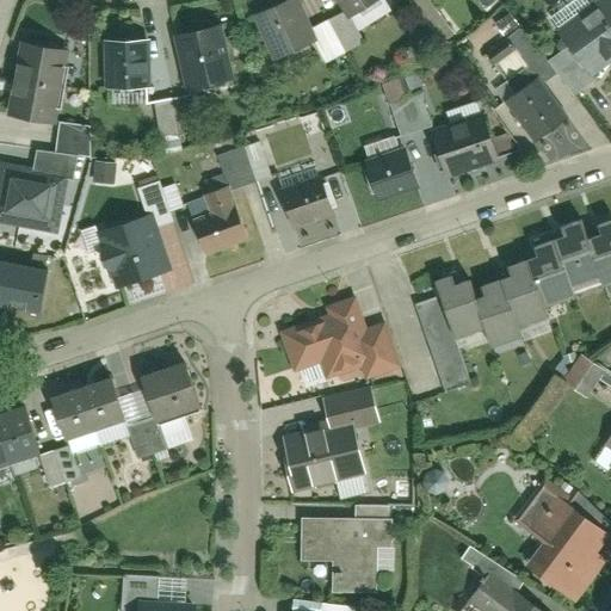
[(308,43),(288,0),(287,0),(254,16),(275,59),(308,43)]
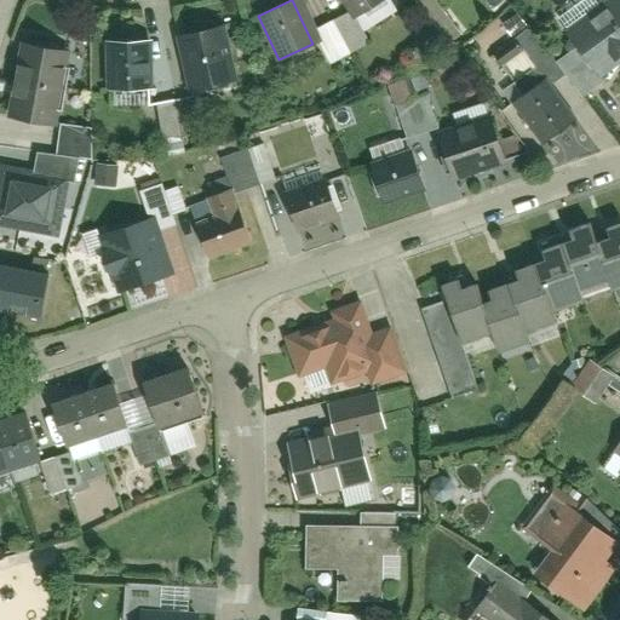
[(385,0),(342,0),(352,18),(385,0)]
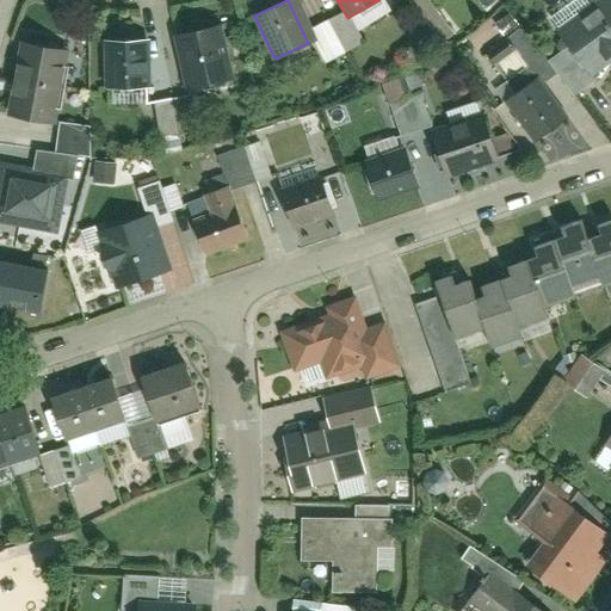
[(610,53),(610,0),(600,0),(559,35),(588,72),(610,53)]
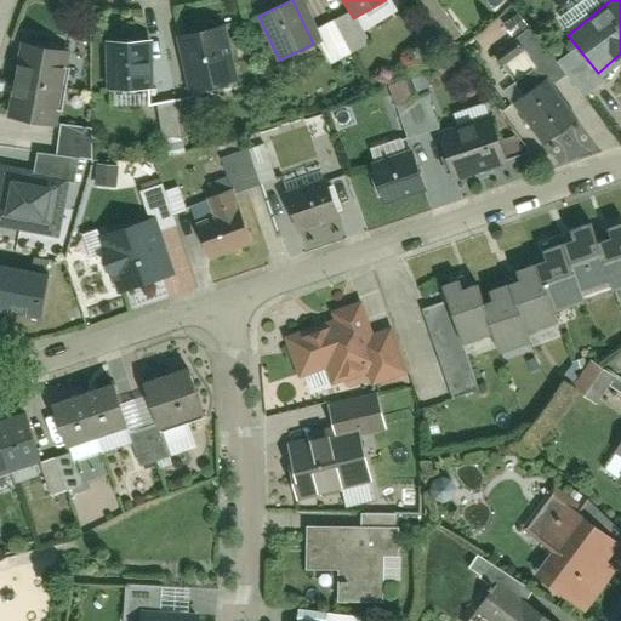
[(238,81),(223,26),(180,38),(194,92),(238,81)]
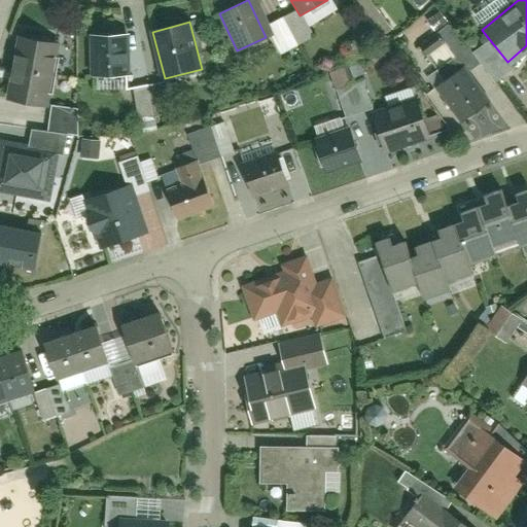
[(449,27),(421,48),(441,72),(467,50),(449,27)]
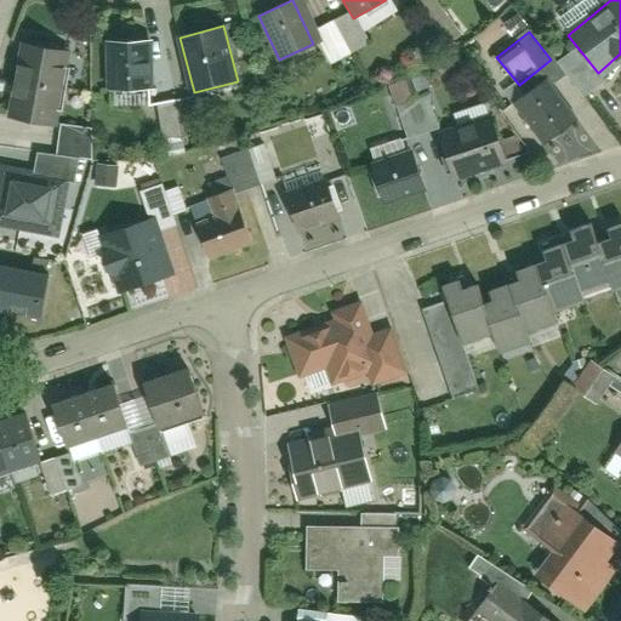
[(143,89),(141,41),(106,43),(108,90),(143,89)]
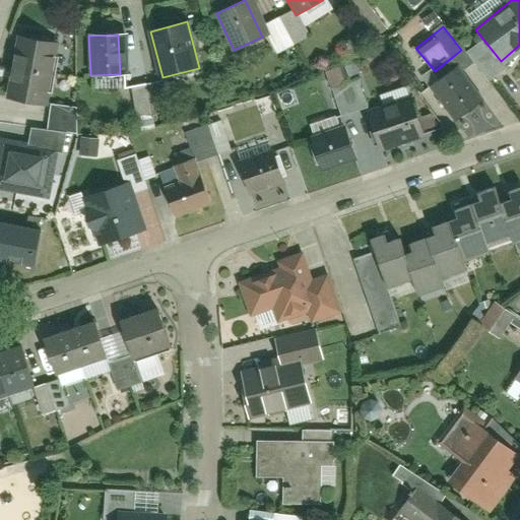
[(20,38),(15,69),(54,75),(59,44),(20,38)]
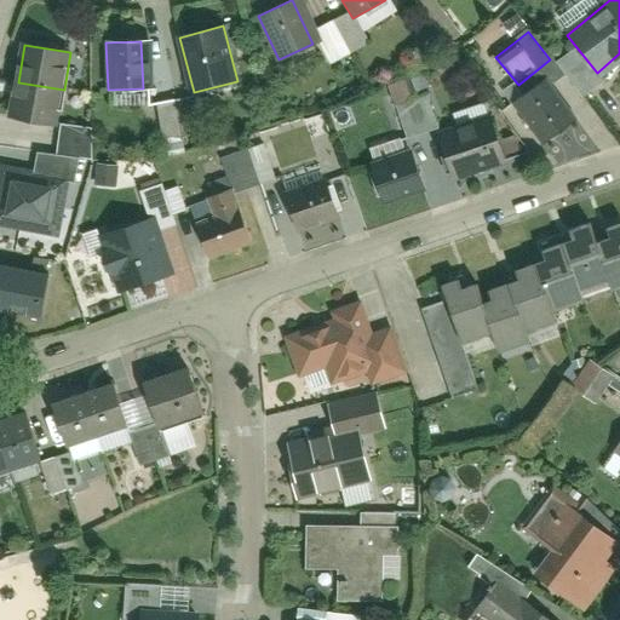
[(514,105),(544,145),(579,119),(549,78),(514,105)]
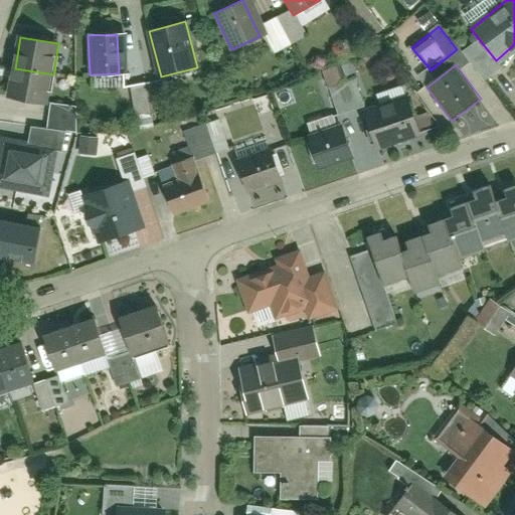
[(357,78),(340,81),(337,66),(326,68),(333,113),(362,108),(357,78)]
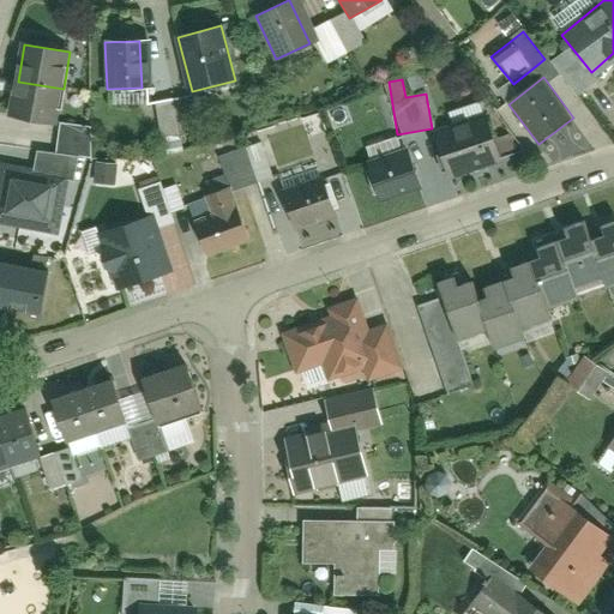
[(18,82),(13,119),(58,126),(64,89),(18,82)]
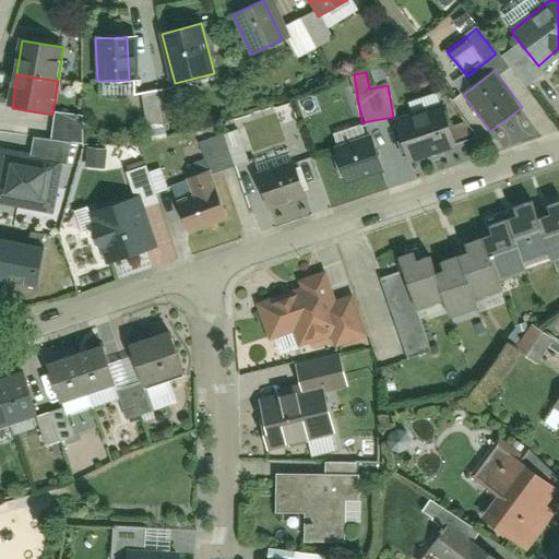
[(173,86),(141,92),(149,139),(165,135),(163,121),(178,118),(173,86)]
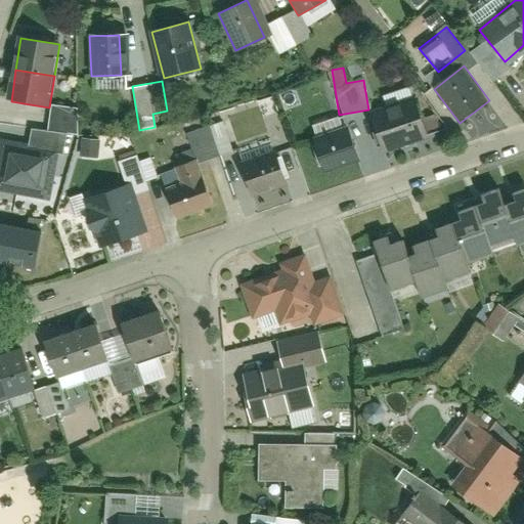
[(429,139),(416,100),(368,115),(382,155),(429,139)]
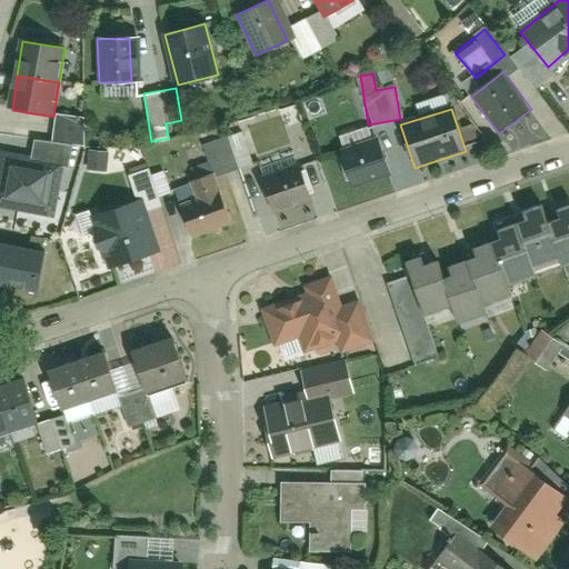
[(212,176),(253,162),(243,131),(202,143),(212,176)]
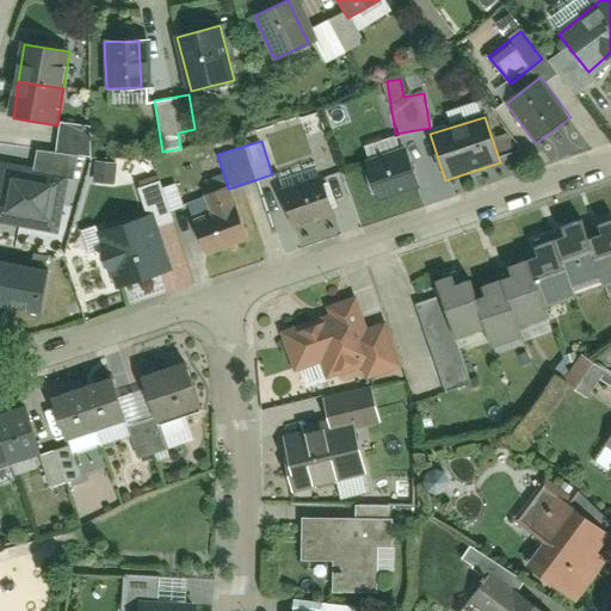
[(420,191),(406,149),(365,164),(381,205),(420,191)]
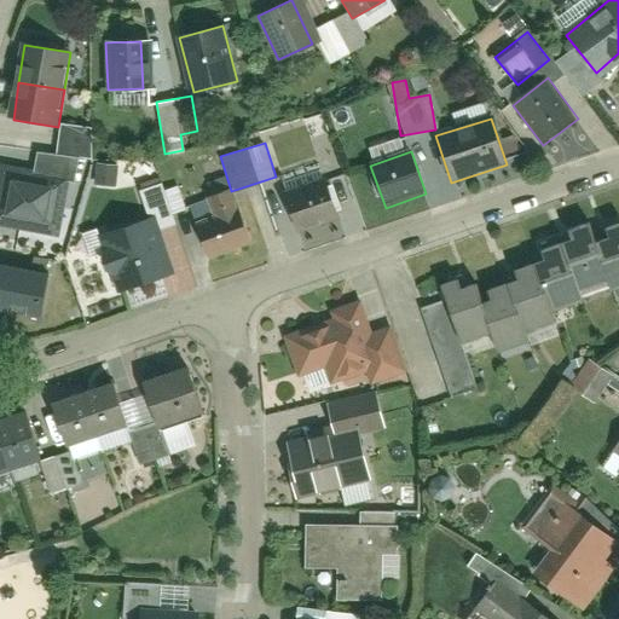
[(93,184),(114,185),(115,163),(96,162),(93,184)]
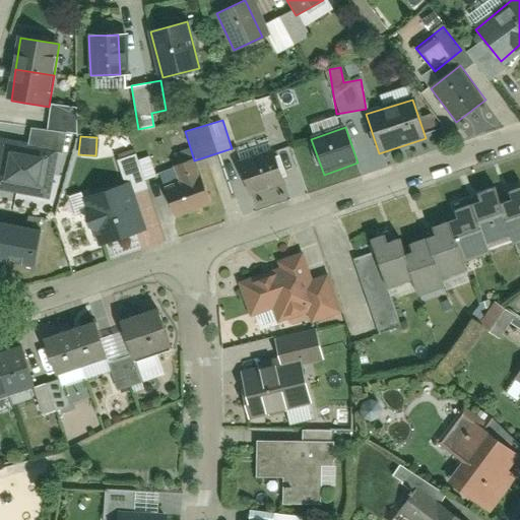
[(57,151),(2,141),(0,149),(0,186),(49,196),(57,151)]
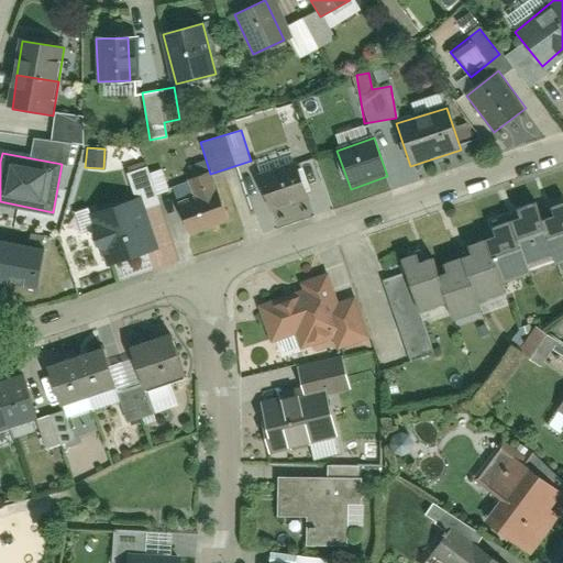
[(311,197),(299,161),(252,176),(264,212),(311,197)]
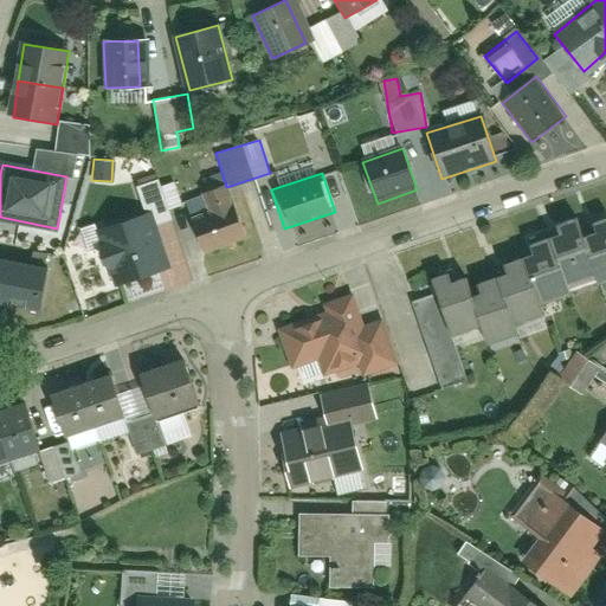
[(193,219),(205,253),(252,237),(233,185),(206,194),(213,212),(193,219)]
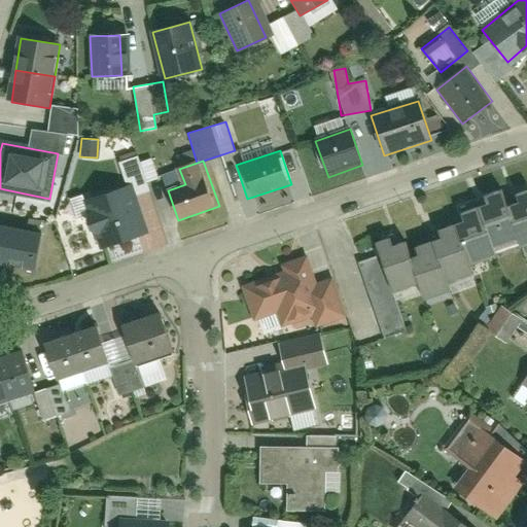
[(131,185),(85,200),(100,246),(146,233),(131,185)]
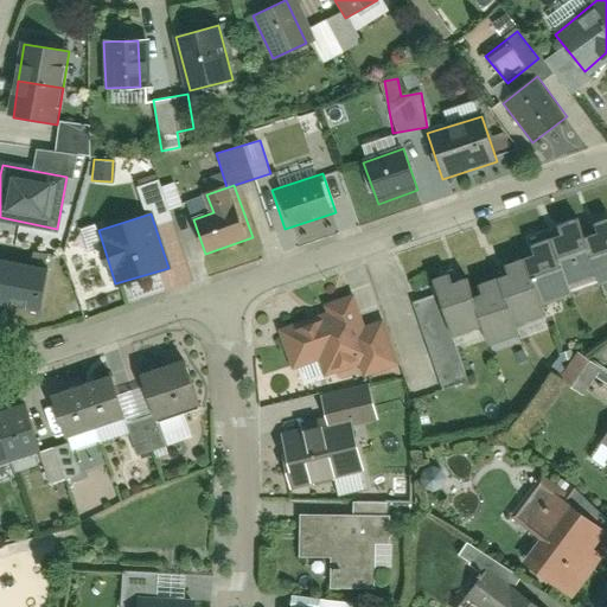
[(606,286),(606,221),(593,227),(594,232),(580,237),(576,225),(545,236),(547,242),(521,251),(524,262),(499,270),(503,280),(470,291),(466,280),(457,283),(454,276),(438,281),(455,336),(483,326),(490,347),(522,337),(518,328),(547,320),(542,306),(569,296),(567,289),(595,280),(599,289),(606,286)]
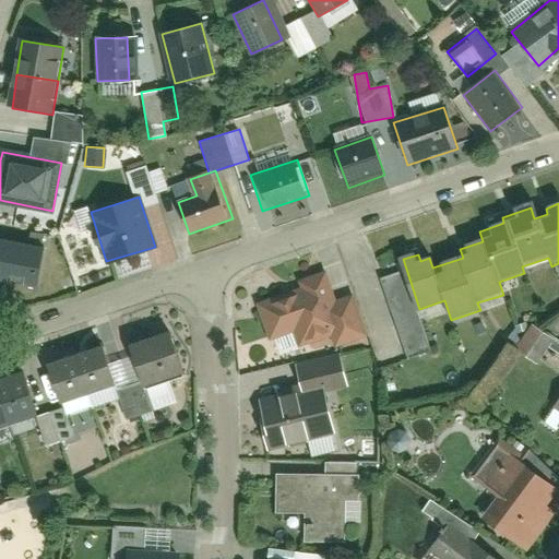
[(45,247),(0,238),(0,278),(37,285),(45,247)]
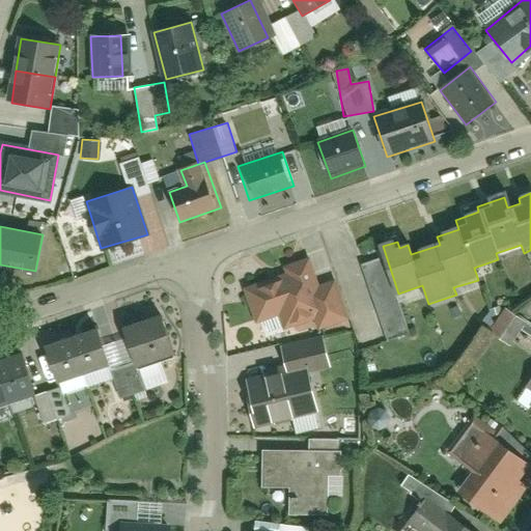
[(284,271),(244,287),(257,322),(278,313),(285,331),(316,318),(320,329),(351,317),(336,278),(319,284),(309,255),(282,266),(284,271)]
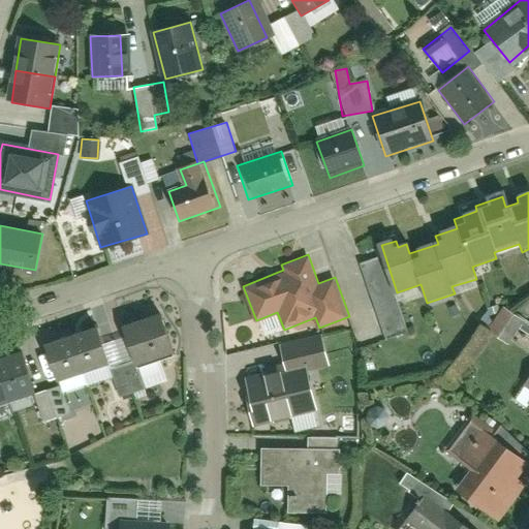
[(526,321),(506,307),(490,331),(509,344),(526,321)]
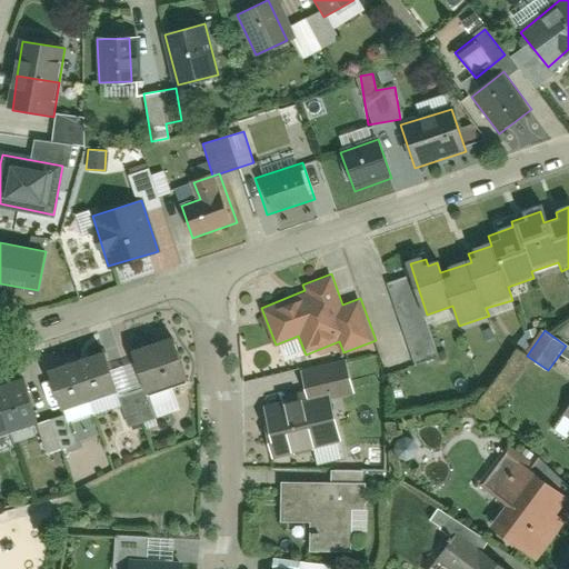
[(187,380),(172,338),(131,351),(146,393),(187,380)]
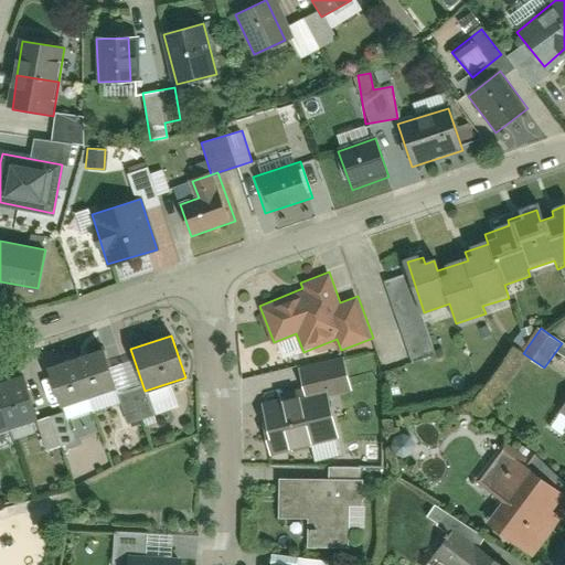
[(105,354),(77,362),(86,394),(114,386),(105,354)]
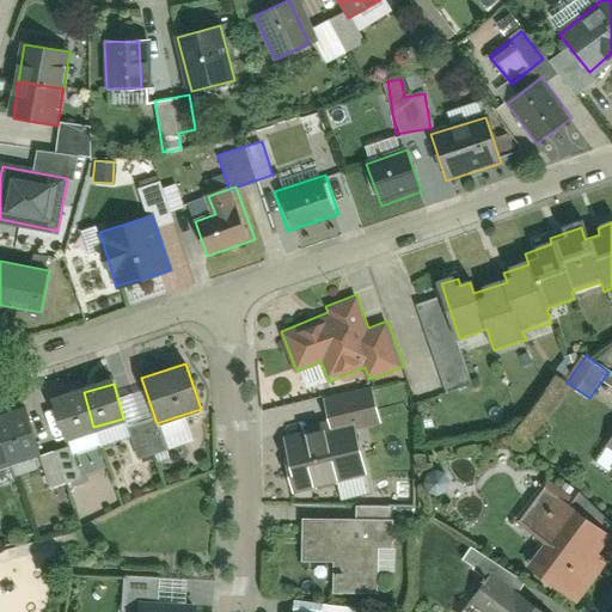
[(298,488),(368,476),(360,432),(385,427),(378,389),(330,397),(335,428),(288,436),(298,488)]
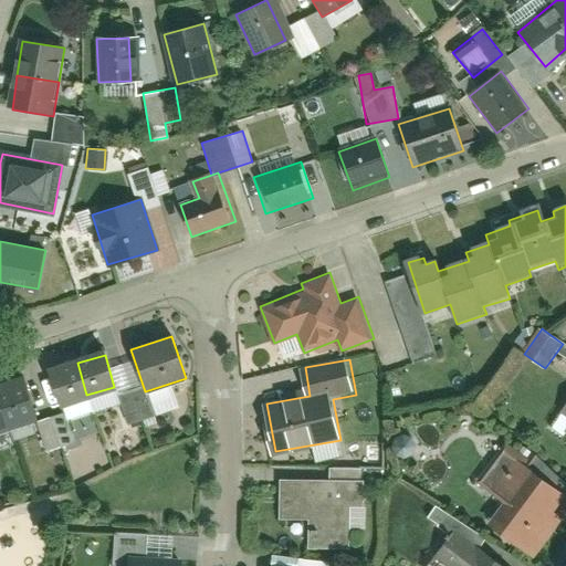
[(77,363),(51,370),(60,402),(86,395),(77,363)]
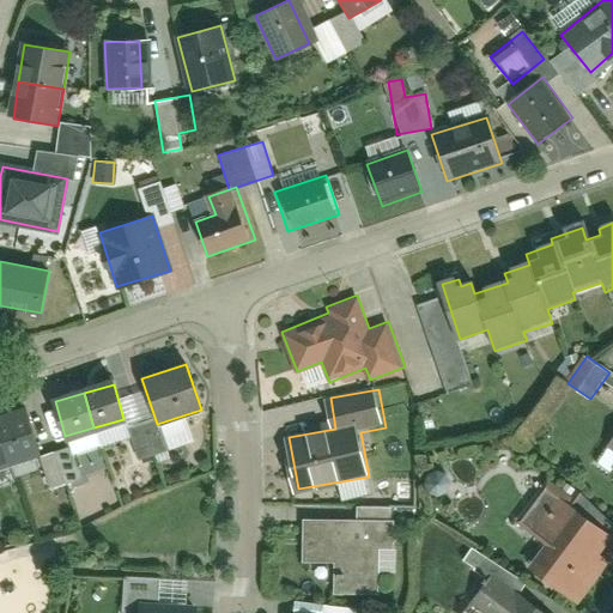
[(26,410),(0,417),(0,431),(10,465),(40,456),(26,410)]
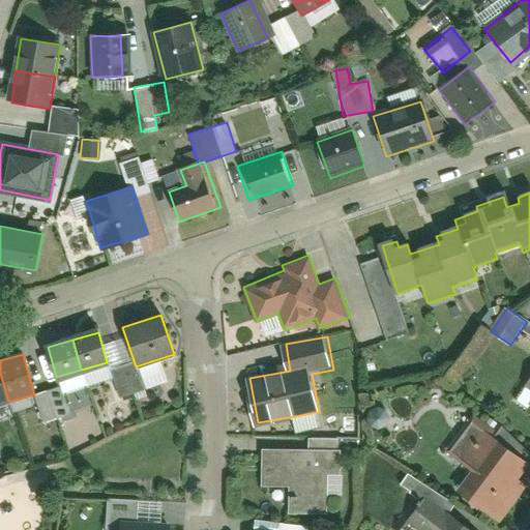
[(458,490),(487,511),(528,458),(476,418),(451,451),(474,469),(458,490)]
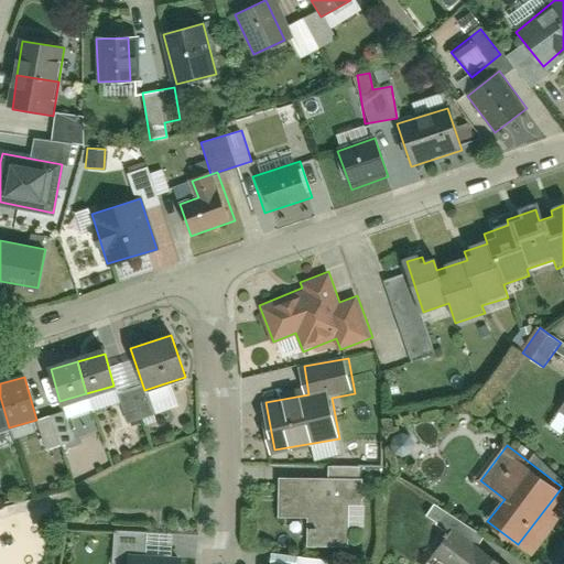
[(332,477),(279,476),(279,517),(311,518),(310,545),(351,545),(351,505),(364,505),(364,478),(364,466),(332,466),(332,477)]
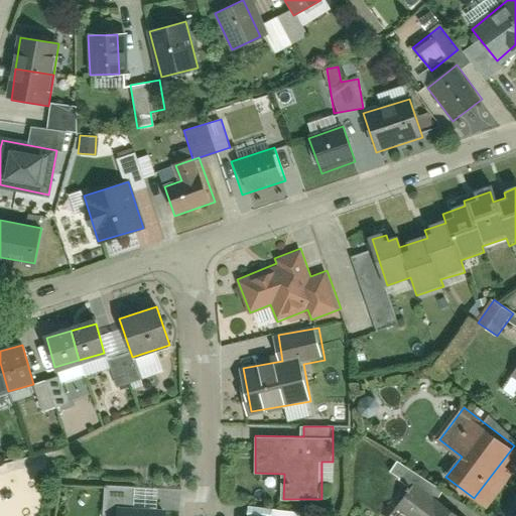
[(458,515),(416,482),(399,502),(416,515),(458,515)]
